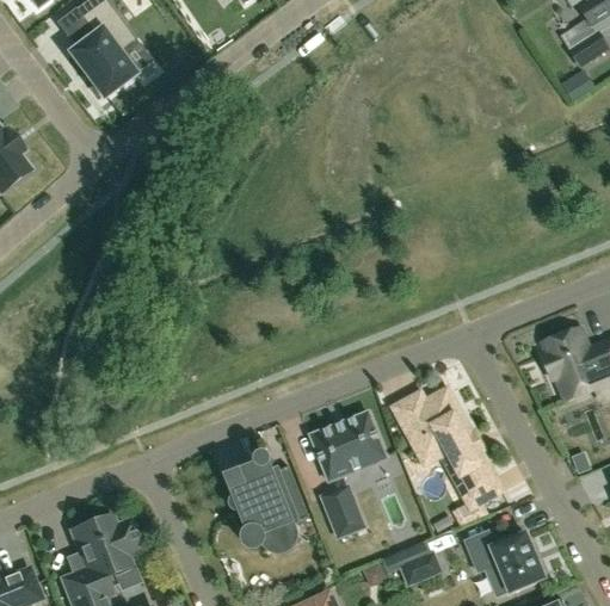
[(93,32),(69,50),(102,94),(133,72),(116,49),(133,36),(105,0),(81,0),(74,6),(93,32)]
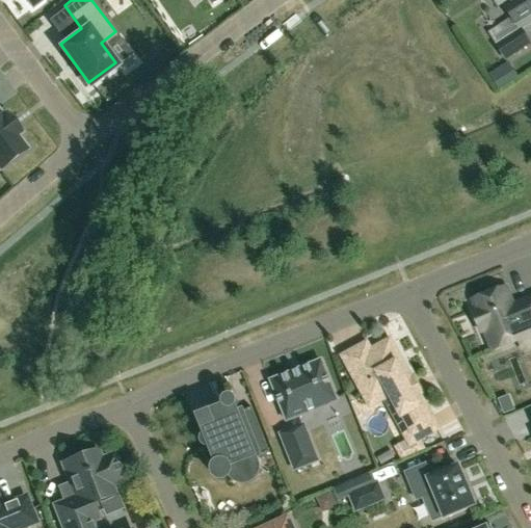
[(530,9),(530,0),(510,0),(504,4),(510,15),(487,29),(504,55),(529,40),(520,27),(514,20),(530,9)]
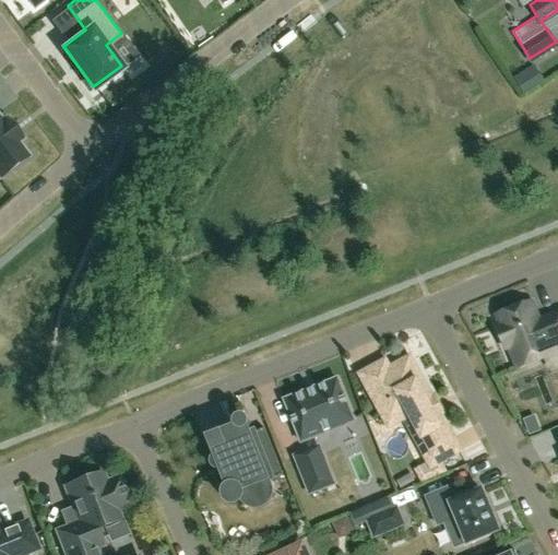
[(0,173),(27,153),(18,139),(22,136),(7,116),(2,120),(0,117),(0,173)]
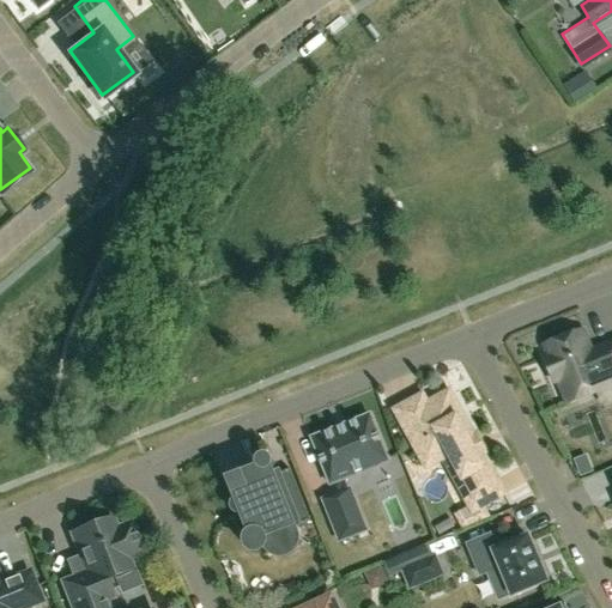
[(611,394),(611,339),(597,346),(597,347),(591,350),(587,344),(585,345),(582,335),(583,334),(581,328),(544,342),(549,354),(544,356),(553,380),(561,377),(569,397),(567,399),(568,400),(598,388),(601,399),(611,394)]
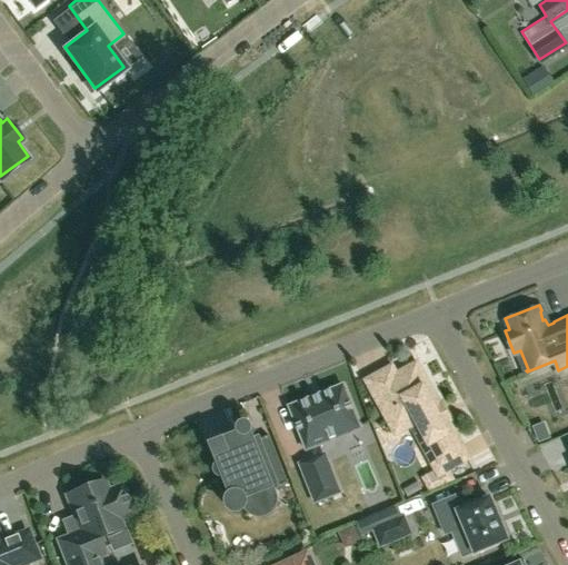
[(397,389),(377,400),(387,419),(395,433),(410,424),(435,467),(420,475),(428,488),(454,477),(448,466),(466,456),(446,417),(447,417),(440,404),(438,405),(419,368),(415,365),(409,365),(396,373),(392,376),(394,382),(397,389)]
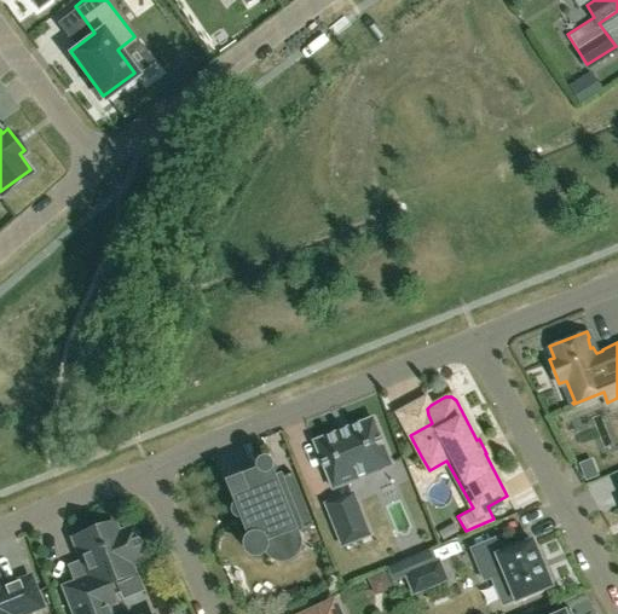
[(333,486),(391,463),(373,416),(315,439),(333,486)]
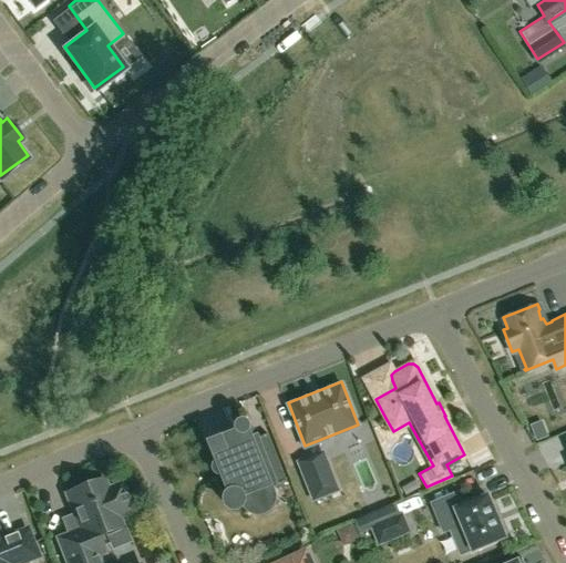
[(222,438),(211,442),(215,453),(218,452),(219,454),(216,456),(218,462),(217,463),(215,464),(215,467),(215,469),(216,471),(218,472),(220,473),(223,472),(230,491),(227,494),(226,498),(226,502),(228,505),(232,508),(235,509),(239,509),(243,507),(245,504),(247,508),(251,510),(256,512),(261,512),(266,511),(270,508),(273,504),(275,499),(275,494),(274,489),(270,485),(287,479),(268,431),(253,438),(249,430),(249,426),(248,423),(246,421),(243,421),(240,422),(238,426),(238,428),(240,431),(240,433),(235,436),(233,431),(232,432),(233,433),(225,437),(226,439),(223,440),(222,438)]
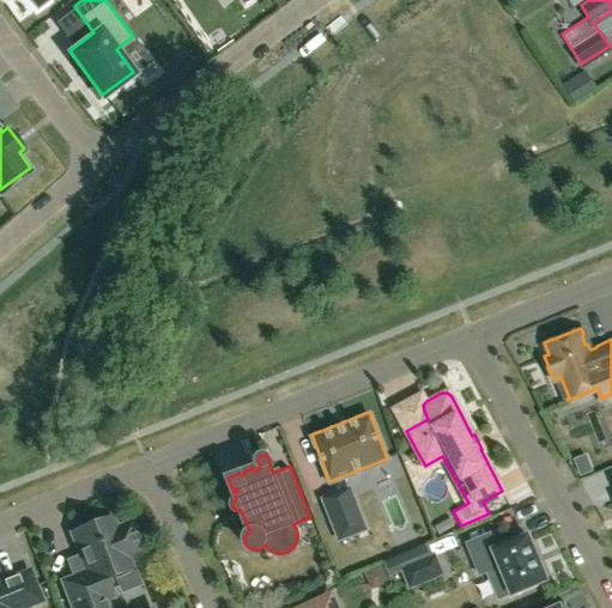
[(357,506),(331,517),(339,537),(365,527),(357,506)]
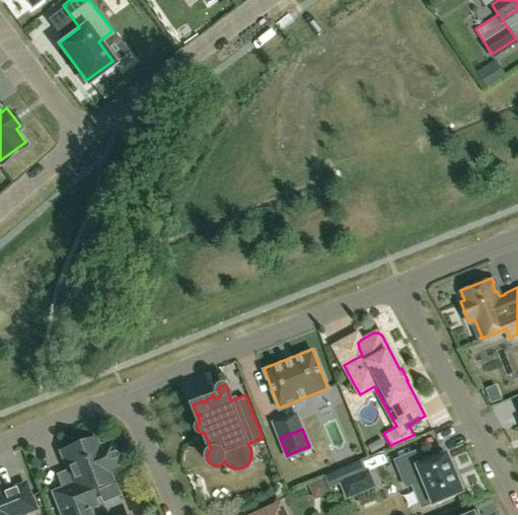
[(71,484),(61,488),(55,491),(54,490),(53,491),(62,514),(93,514),(91,507),(94,505),(91,497),(97,494),(94,486),(109,480),(107,473),(124,466),(112,436),(95,443),(92,437),(61,449),(73,480),(71,484)]
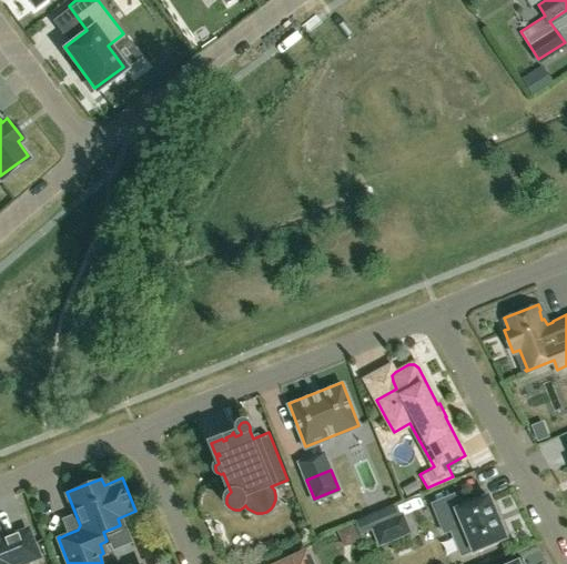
[(444,531),(451,529),(462,523),(474,551),(506,536),(488,494),(475,501),(473,496),(462,501),(457,491),(432,502),(444,531)]
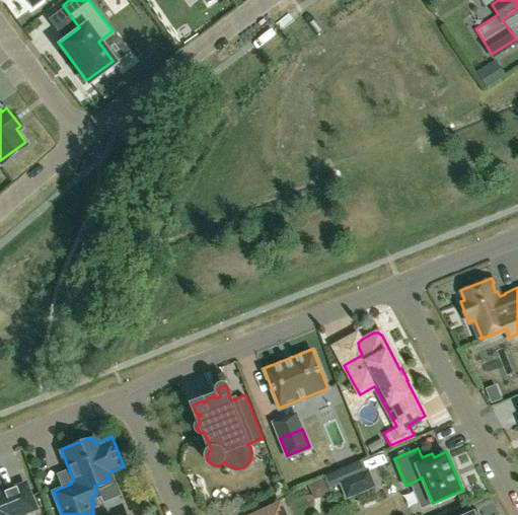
[(374,484),(368,468),(340,481),(347,496),(374,484)]
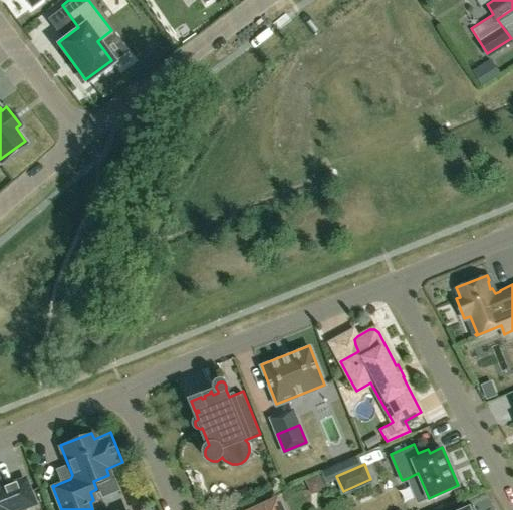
[(0,509),(10,509),(33,501),(23,477),(0,487),(0,509)]
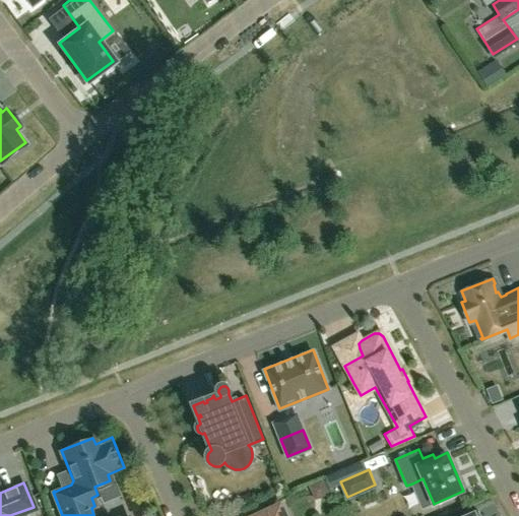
[(283,515),(279,506),(257,515),(283,515)]
